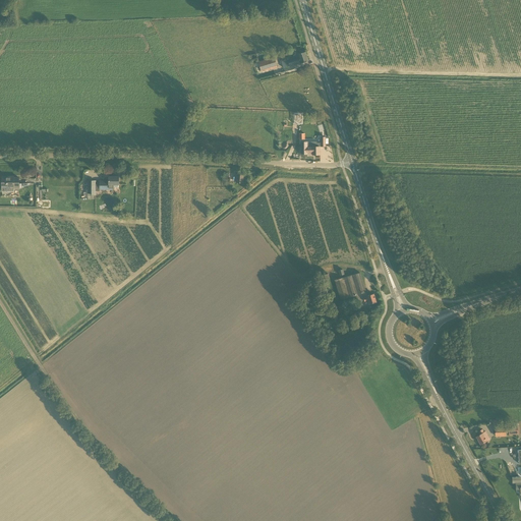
[(300,63),(308,61),(305,52),(297,54),(298,56),(281,61),(283,68),(300,63)]
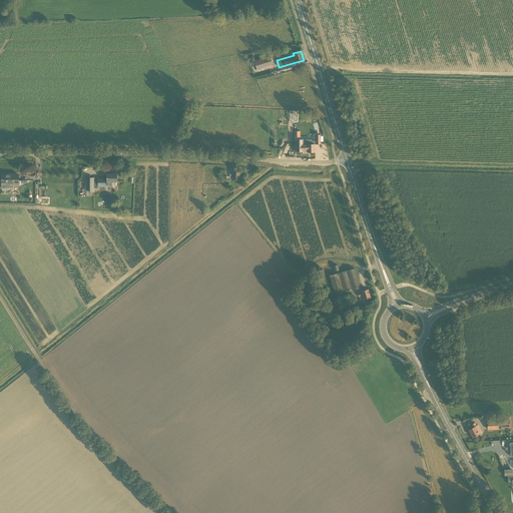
[(258,70),(273,66),(270,56),(254,60),(258,70)]
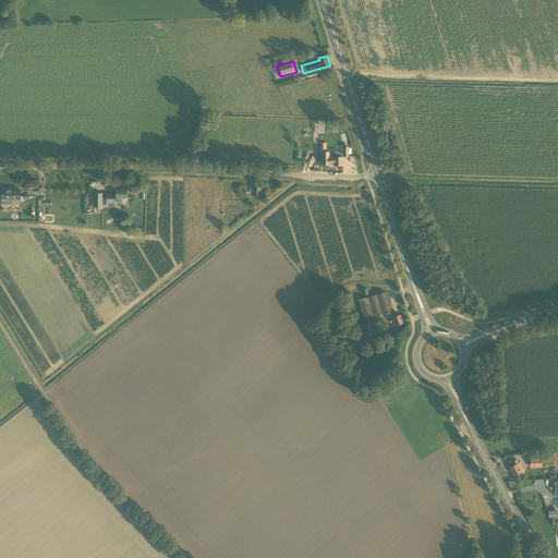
[(315,121),(315,132),(324,133),(324,122),(315,121)]
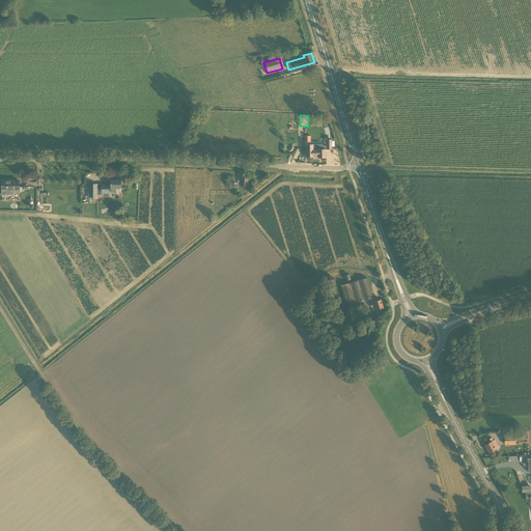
[(313,148),(313,143),(307,143),(307,156),(313,156),(318,156),(318,158),(326,158),(326,148),(318,148),(313,148)]
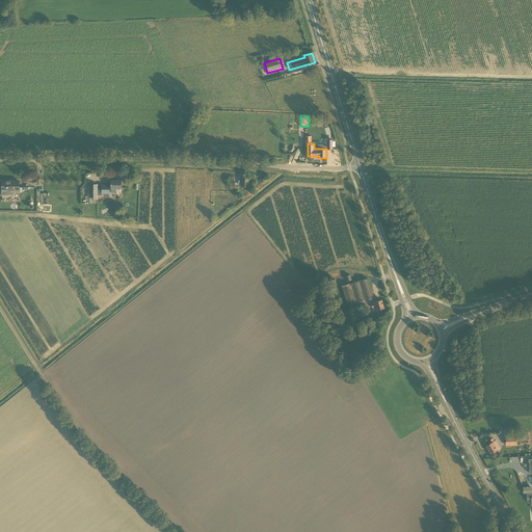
[(20,192),(20,182),(10,182),(10,180),(2,180),(2,192),(20,192)]
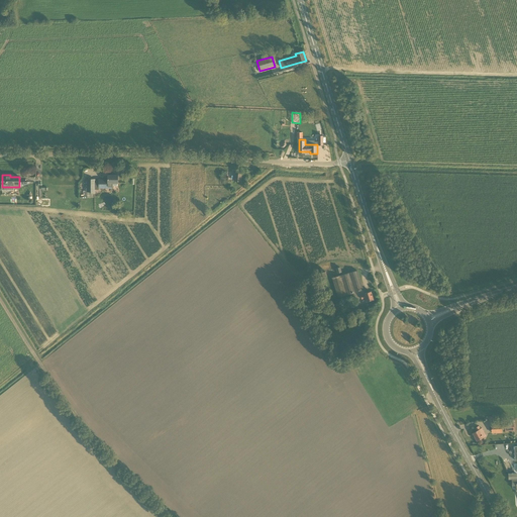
[(118,184),(118,176),(108,176),(108,180),(99,180),(99,184),(108,184),(108,187),(113,187),(113,186),(117,186),(117,184),(118,184)]
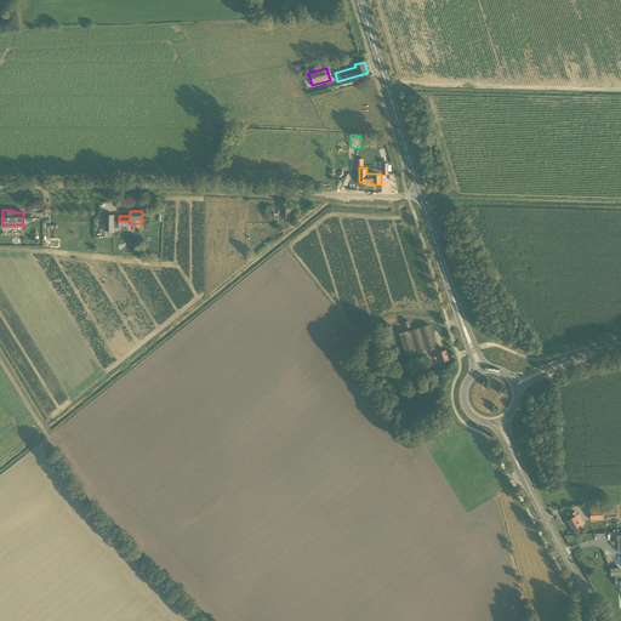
[(406,358),(437,348),(429,325),(399,334),(406,358)]
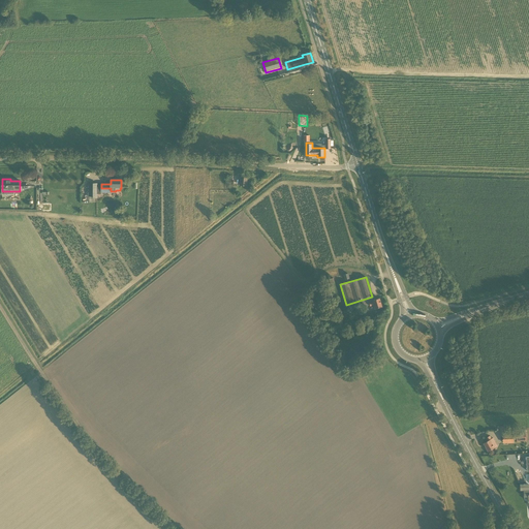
[(382,307),(379,299),(373,301),(373,302),(369,303),(370,306),(374,305),(375,309),(382,307)]
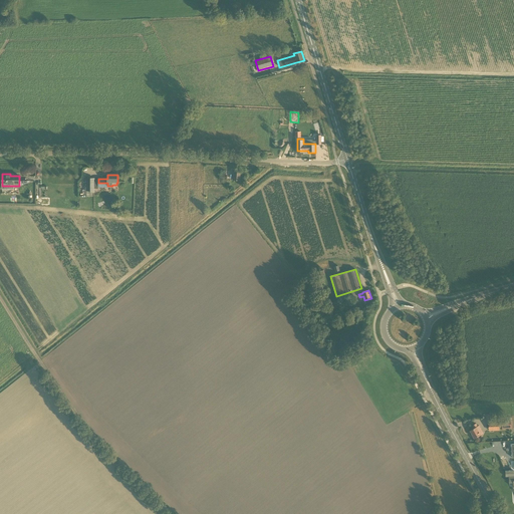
[(502,429),(511,428),(510,421),(502,421),(502,429)]
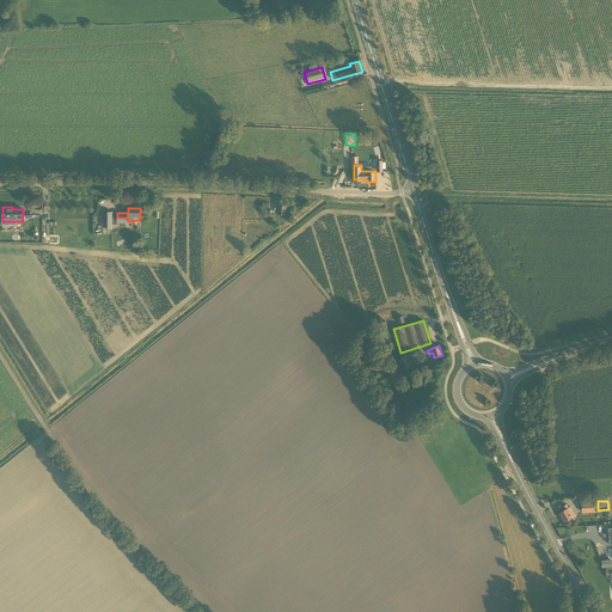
[(569,508),(567,505),(562,507),(564,510),(560,513),(564,521),(571,518),(575,515),(570,507),(569,508)]
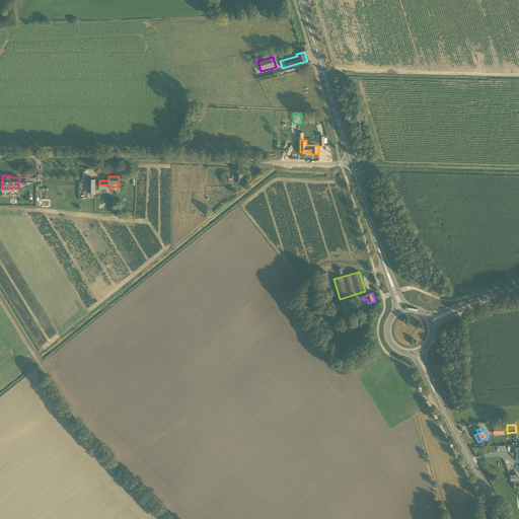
[(518,480),(518,475),(510,475),(510,482),(514,482),(514,488),(518,488),(518,492),(518,493),(518,496),(518,480)]
